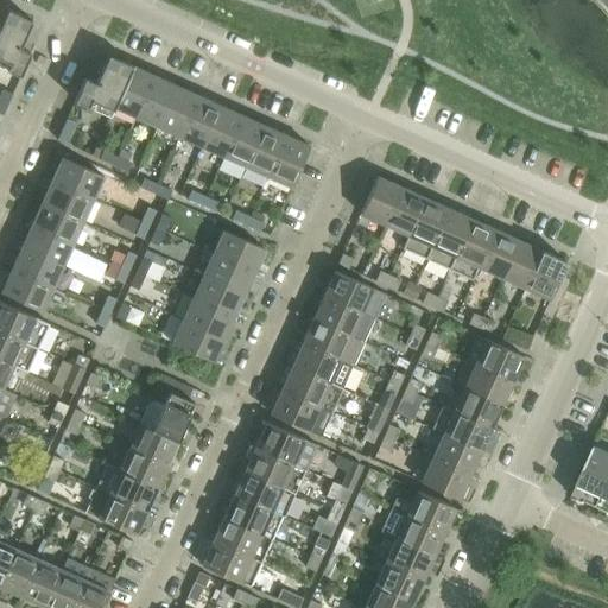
[(8,10),(0,27),(0,58),(11,63),(7,70),(20,76),(31,54),(20,49),(32,20),(8,10)]
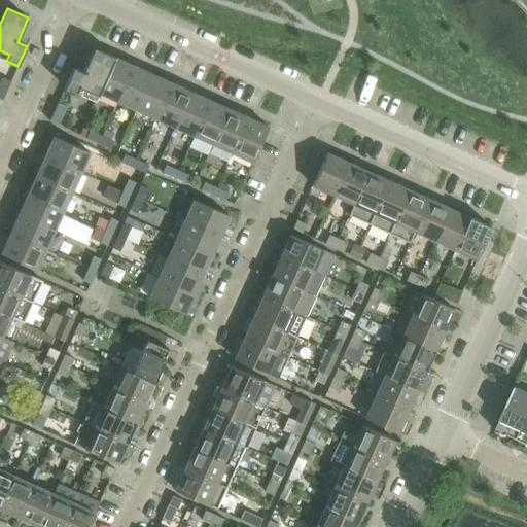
[(99,93),(115,57),(94,47),(83,72),(74,68),(65,88),(76,93),(79,86),(98,95),(99,93)]
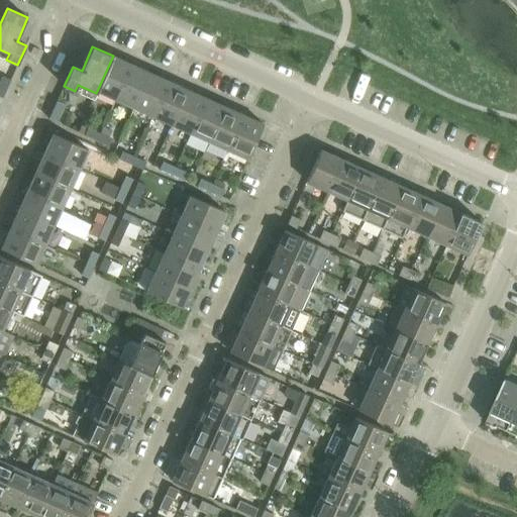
[(116,99),(132,65),(113,56),(97,91),(116,99)]
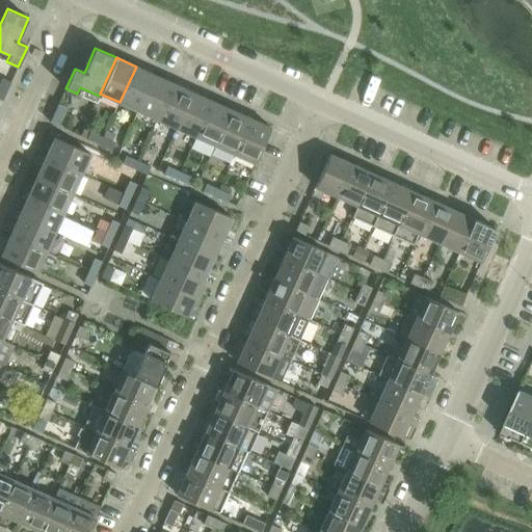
[(139,111),(155,75),(136,67),(120,102),(139,111)]
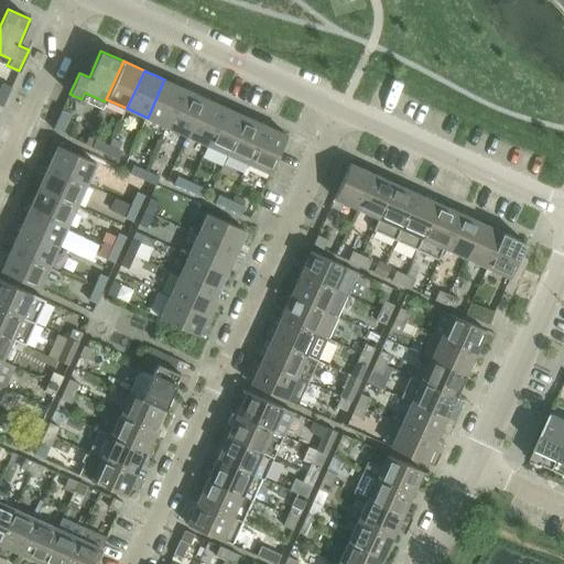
[(167,127),(185,88),(164,79),(148,118),(167,127)]
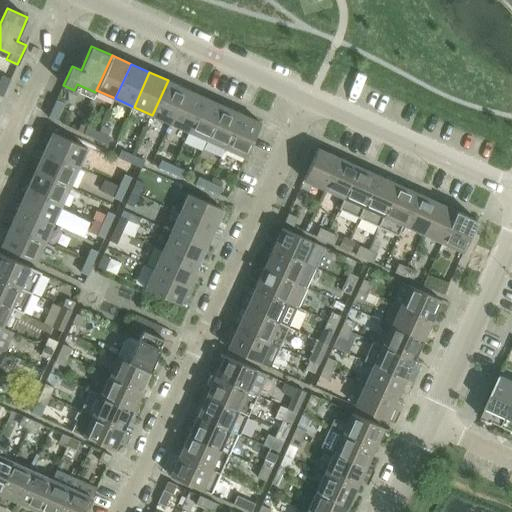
[(11,79),(2,75),(0,80),(0,95),(3,96),(11,79)]
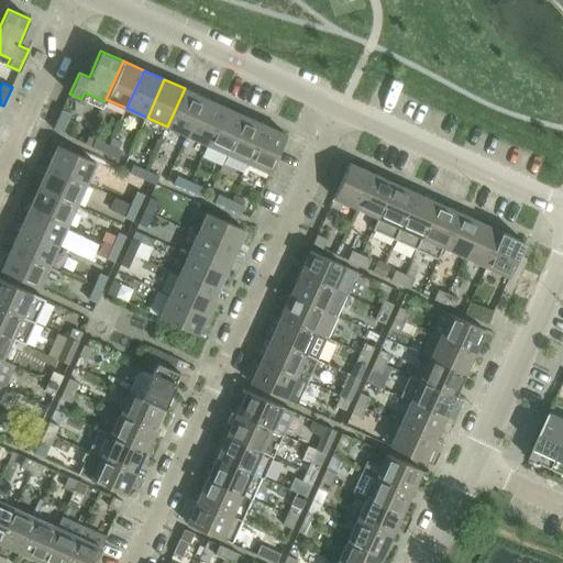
[(188,136),(205,98),(185,88),(167,127),(188,136)]
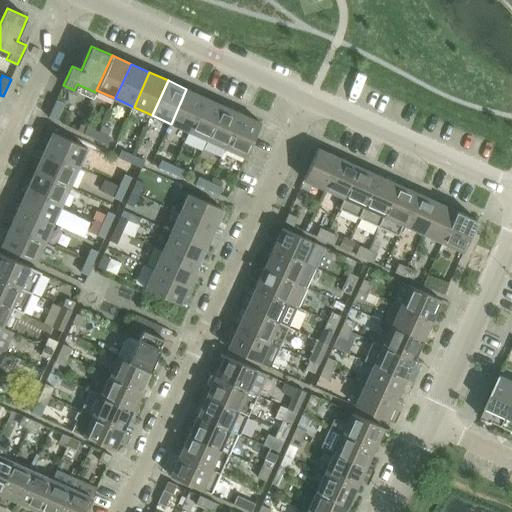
[(189,132),(205,97),(186,89),(171,124),(189,132)]
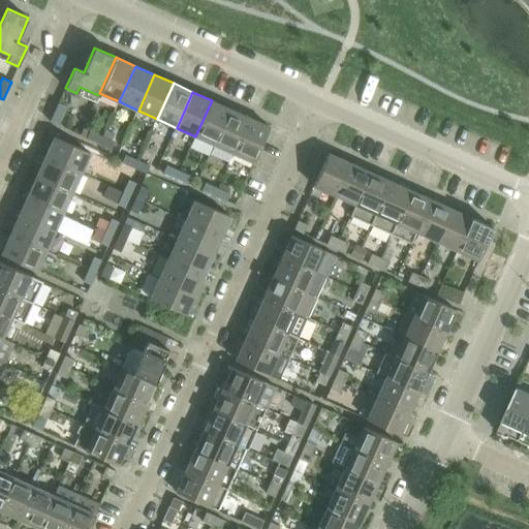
[(215,145),(231,110),(212,100),(195,136),(215,145)]
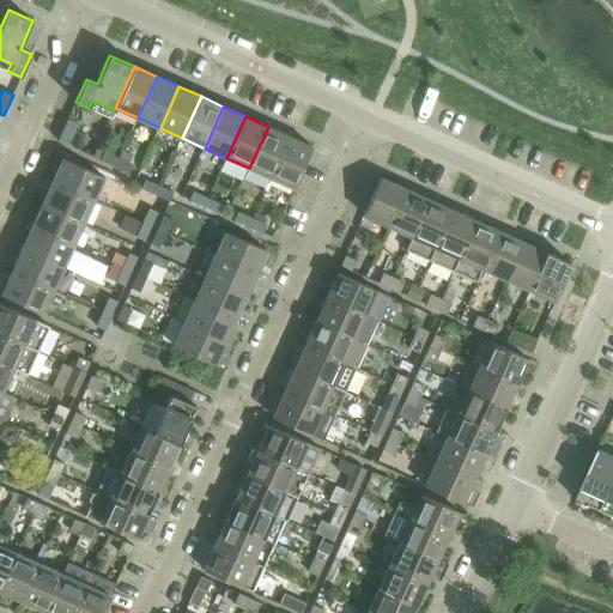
[(68,145),(78,123),(67,119),(58,140),(68,145)]
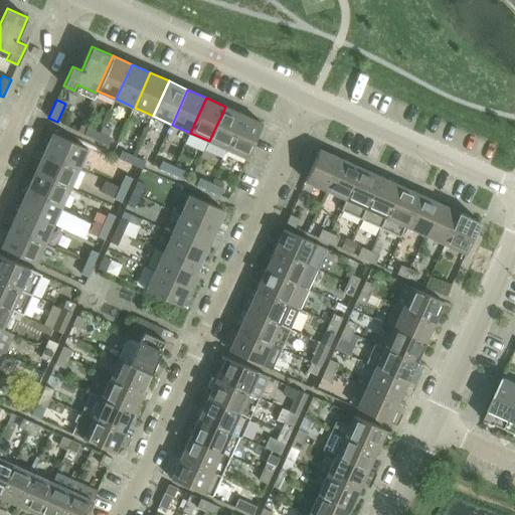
[(227,150),(243,115),(225,107),(209,141),(227,150)]
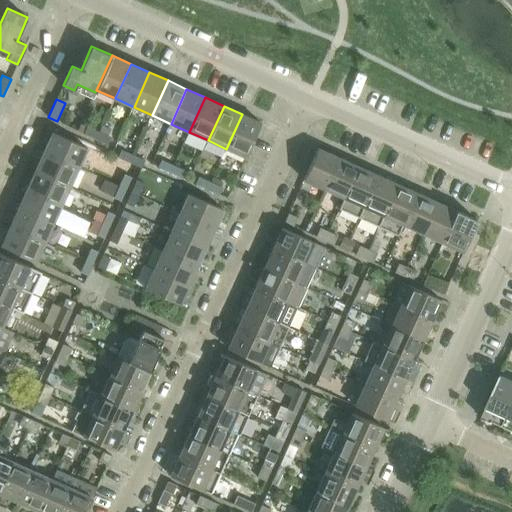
[(245,157),(261,122),(242,114),(226,149),(245,157)]
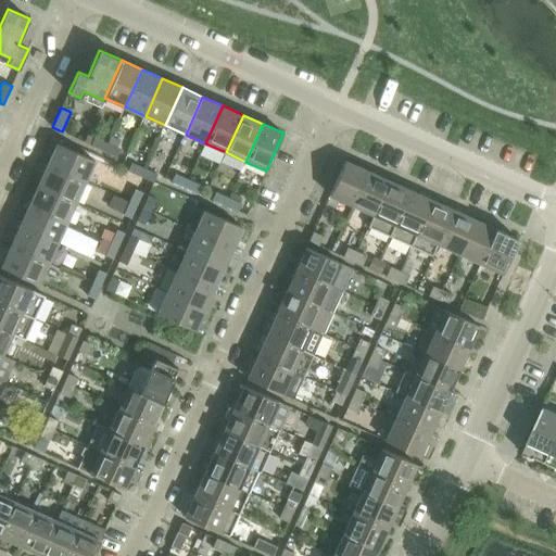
[(92,144),(104,150),(108,142),(96,137),(92,144)]
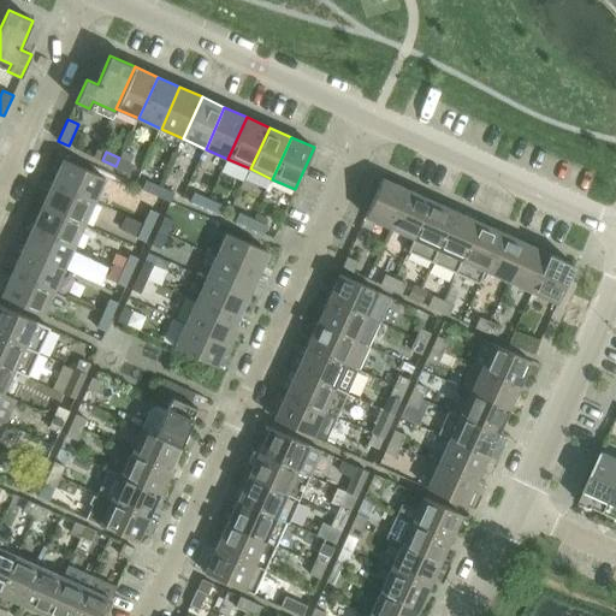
[(119,158),(116,166),(129,172),(132,164),(119,158)]
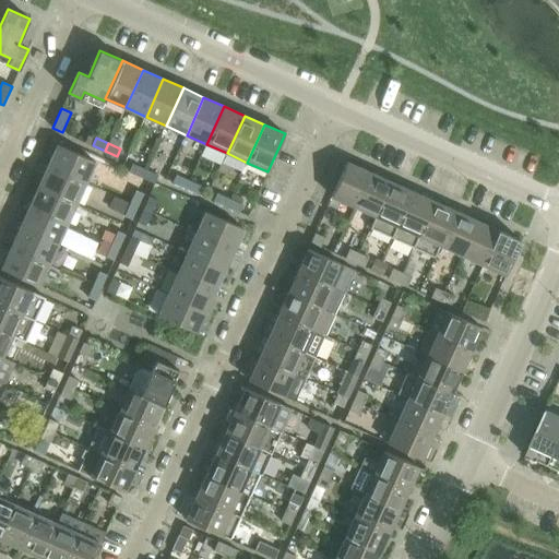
[(85,182),(95,162),(58,144),(48,165),(85,182)]
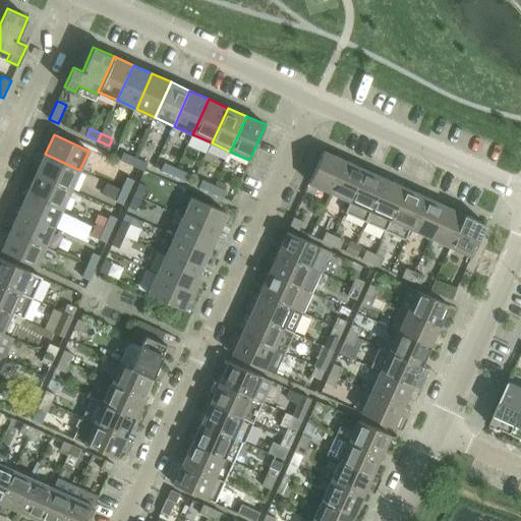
[(324,151),(309,183),(330,192),(344,160),(324,151)]
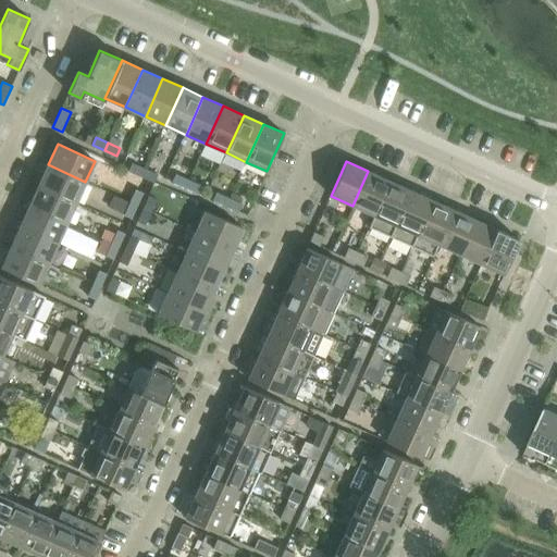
[(128,171),(141,177),(145,169),(133,162),(128,171)]
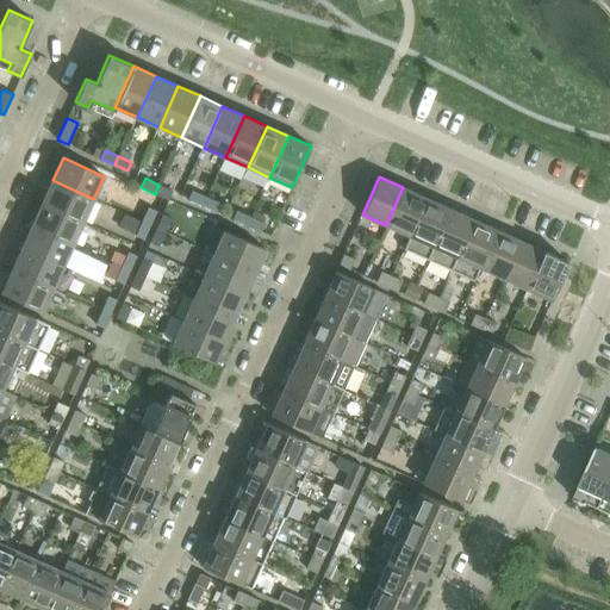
[(83,222),(93,199),(53,180),(42,203),(83,222)]
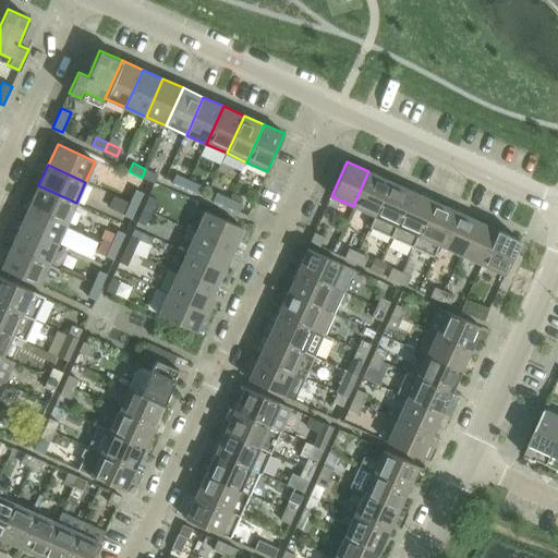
[(145,169),(142,178),(155,183),(158,174),(145,169)]
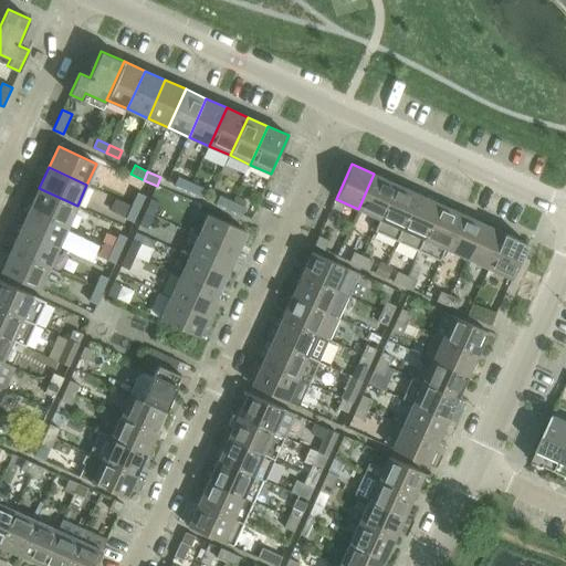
[(380,219),(396,184),(374,174),(358,209),(380,219)]
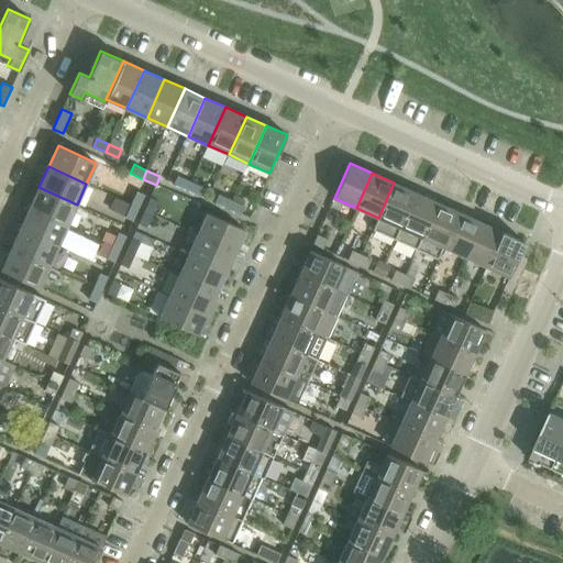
[(174,184),(187,189),(191,181),(178,175),(174,184)]
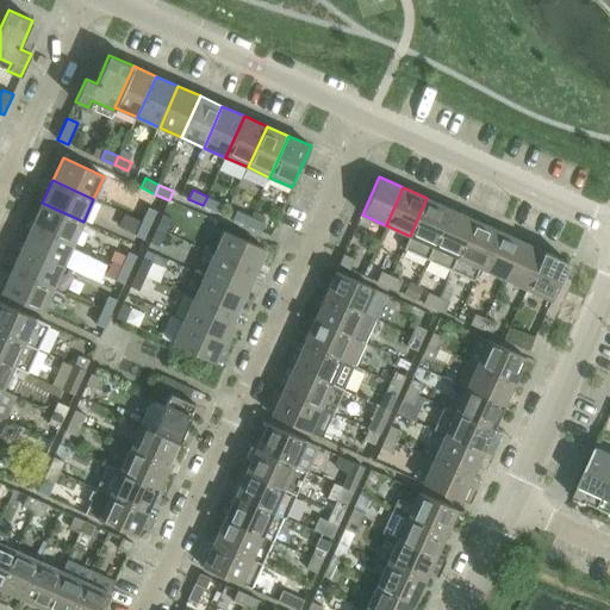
[(207,197),(203,205),(217,212),(221,203),(207,197)]
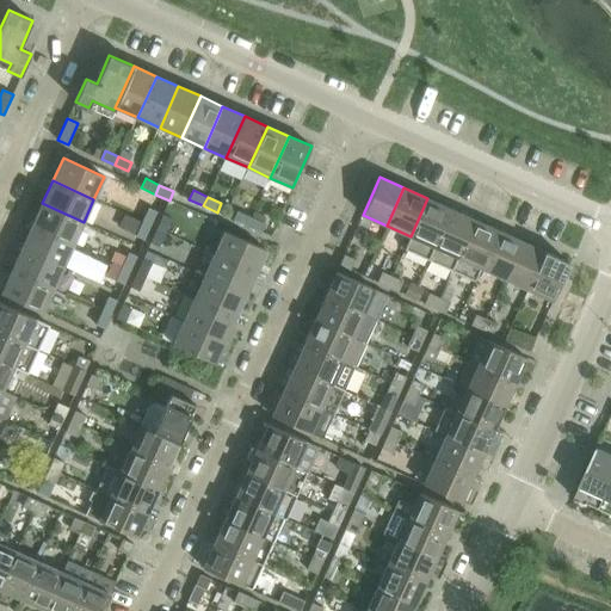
[(429,260),(451,209),(427,198),(411,236),(405,250),(429,260)]
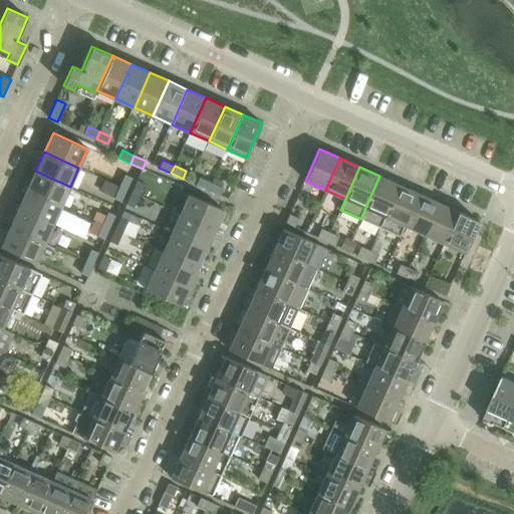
[(61,205),(70,187),(35,171),(27,190),(61,205)]
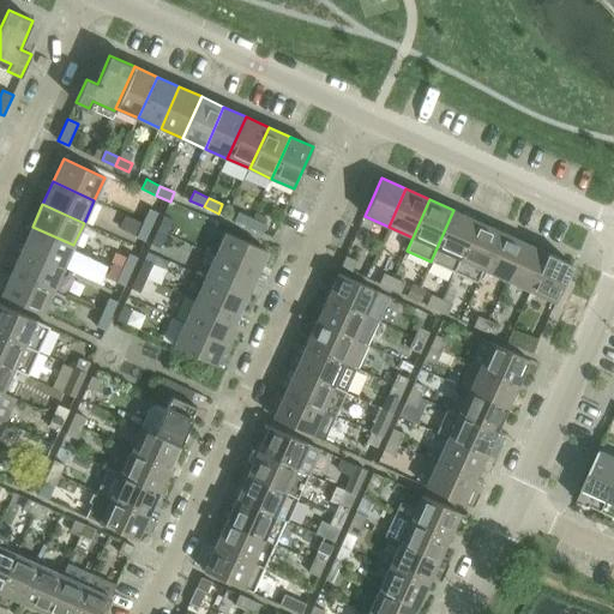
[(158,212),(149,209),(143,222),(152,227),(158,212)]
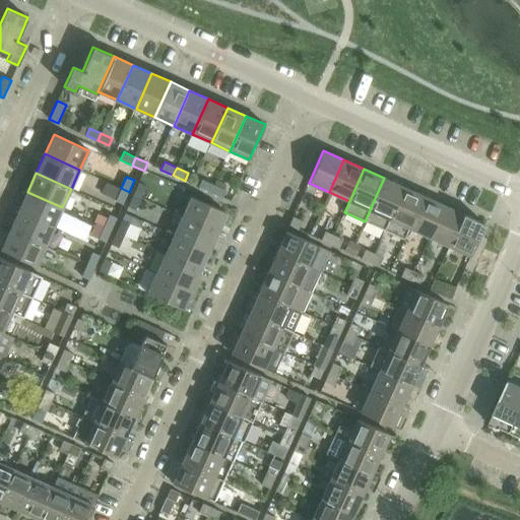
[(384,231),(403,187),(384,178),(365,221),(384,231)]
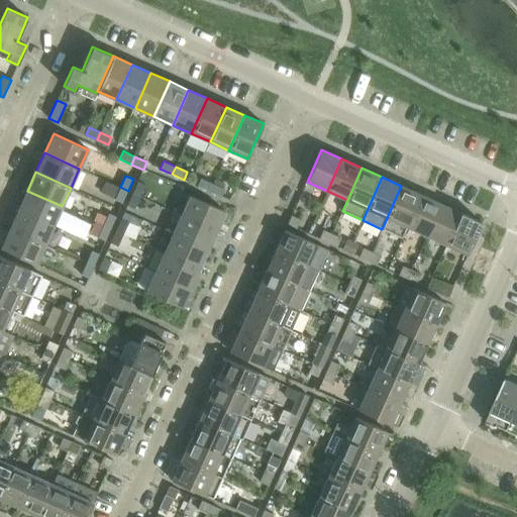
[(197,186),(209,191),(212,184),(200,179),(197,186)]
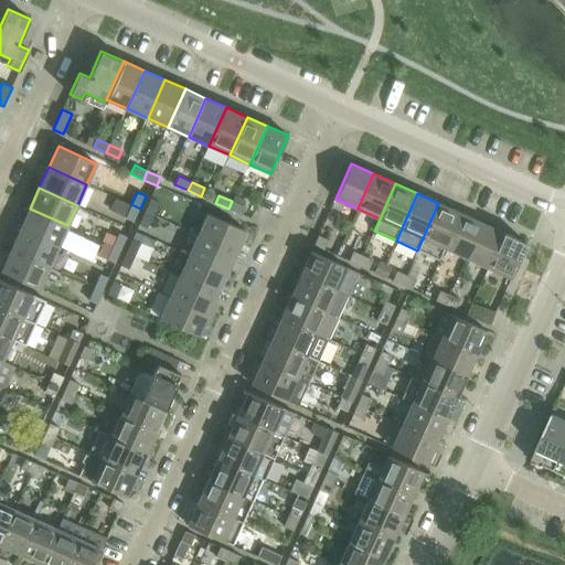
[(159,201),(151,198),(146,211),(152,214),(159,201)]
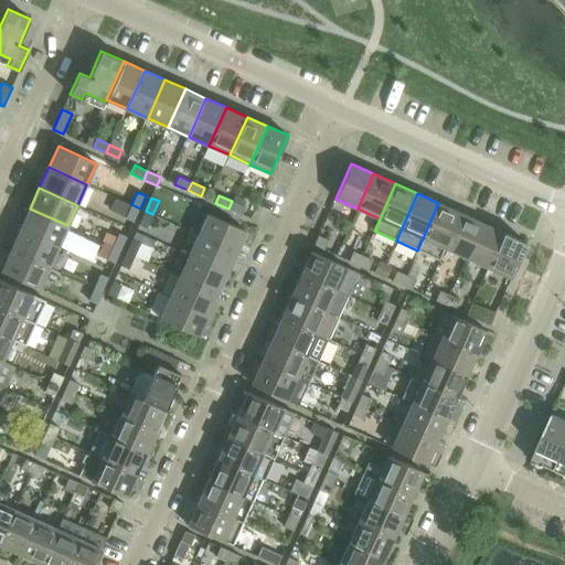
[(232,201),(228,209),(242,214),(245,208),(232,201)]
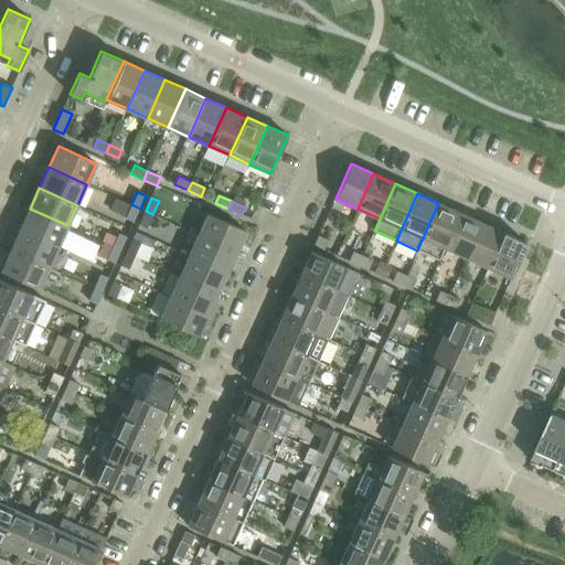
[(439,259),(460,213),(438,203),(417,251),(439,259)]
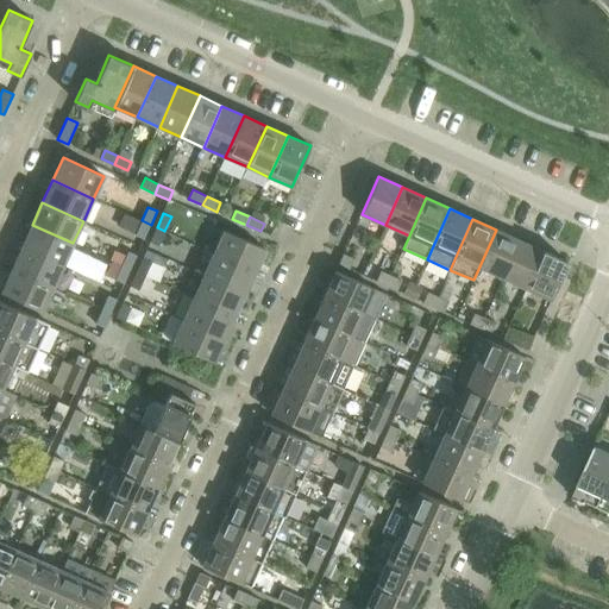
[(135,236),(144,239),(151,225),(142,220),(135,236)]
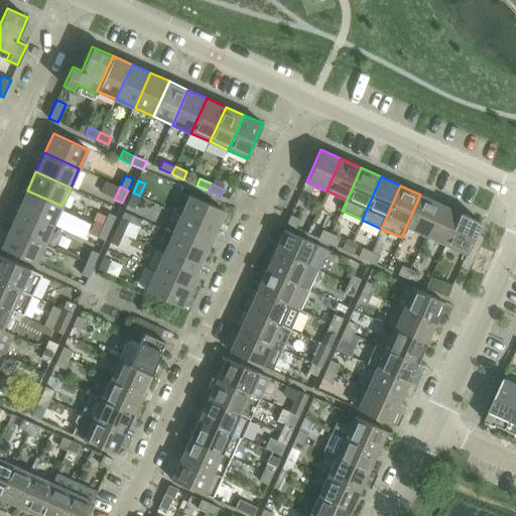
[(27,190),(18,210),(53,225),(61,206),(27,190)]
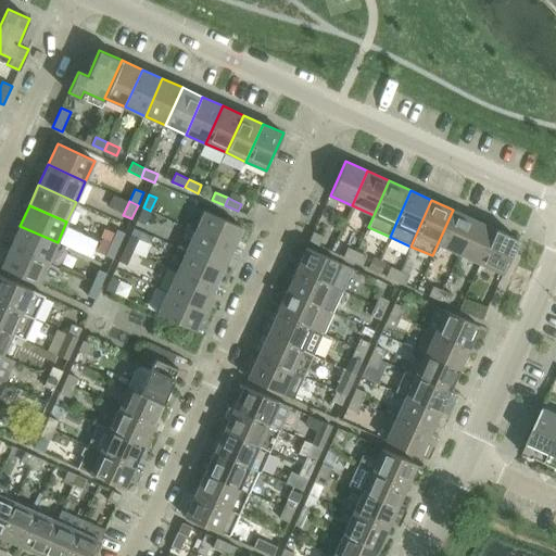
[(137,220),(144,224),(150,211),(143,207),(137,220)]
